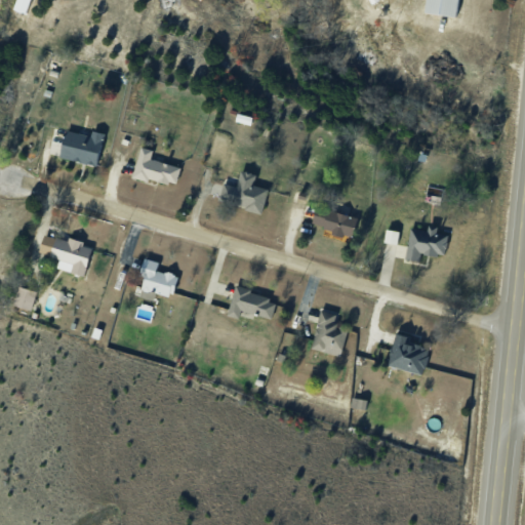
[(462,0),(431,0),(430,12),(461,16),(462,0)]
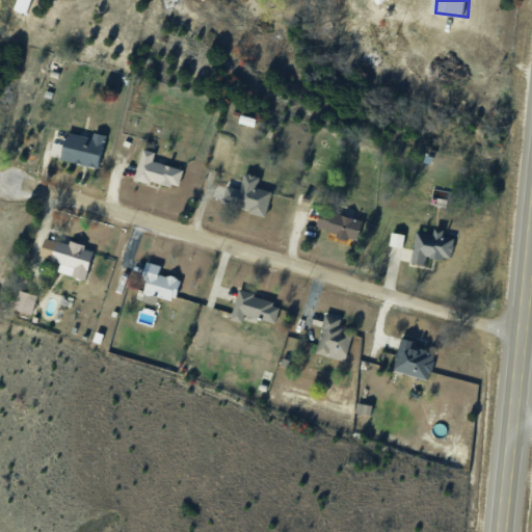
[(99,169),(109,135),(94,131),(92,136),(71,131),(62,159),(99,169)]
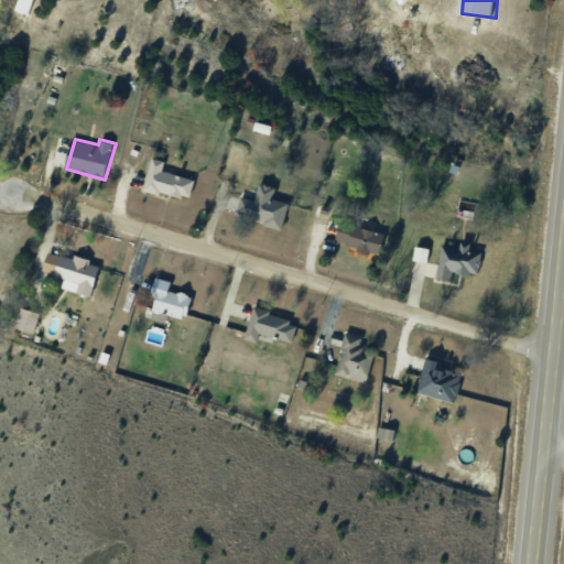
[(144,188),(190,199),(195,177),(164,171),(166,161),(152,158),(144,188)]
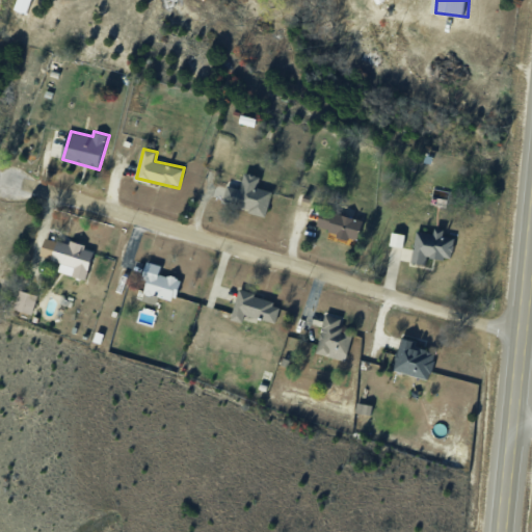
[(261,187),(264,177),(246,173),(243,188),(229,185),(223,205),(268,215),(274,190),(261,187)]
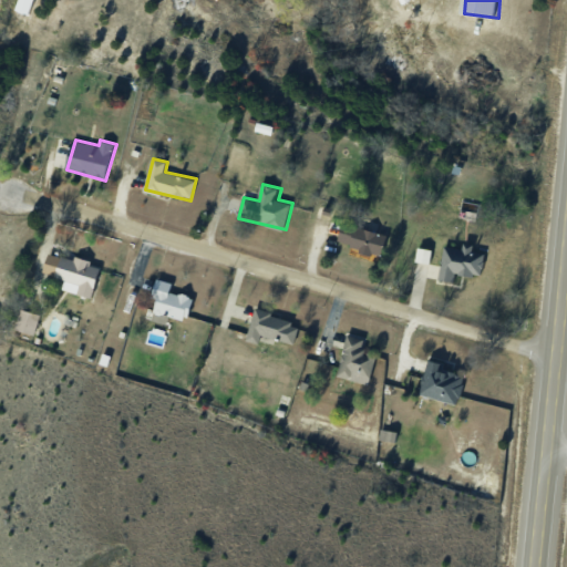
[(391,234),(344,223),(340,246),(385,256),(391,234)]
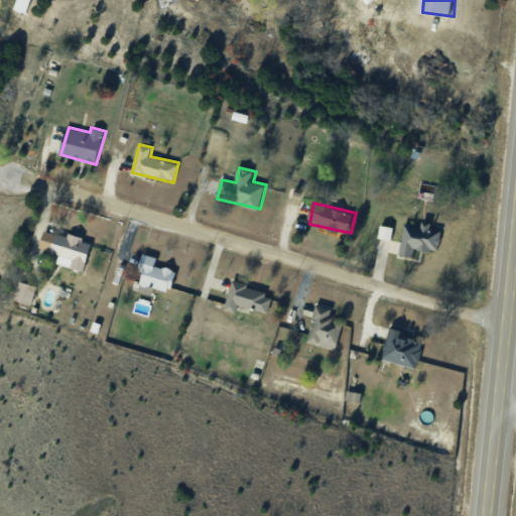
[(400,255),(417,258),(419,248),(437,251),(442,228),(407,221),(400,255)]
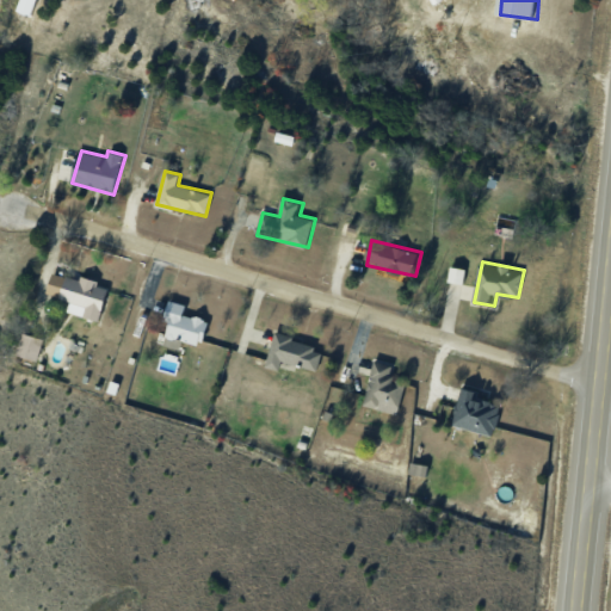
[(63,300),(71,301),(69,313),(102,319),(109,283),(67,276),(63,300)]
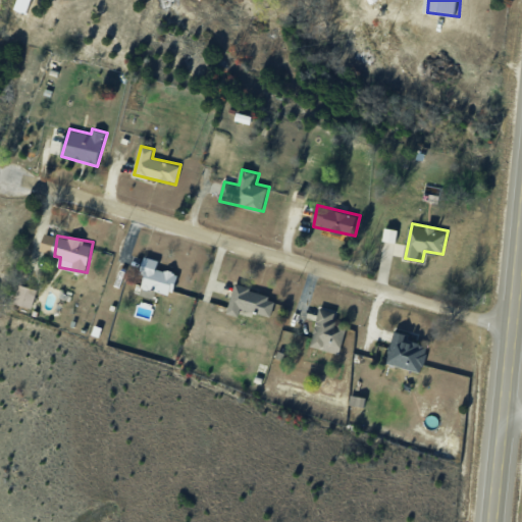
[(173,294),(177,273),(159,269),(160,260),(146,257),(140,286),(173,294)]
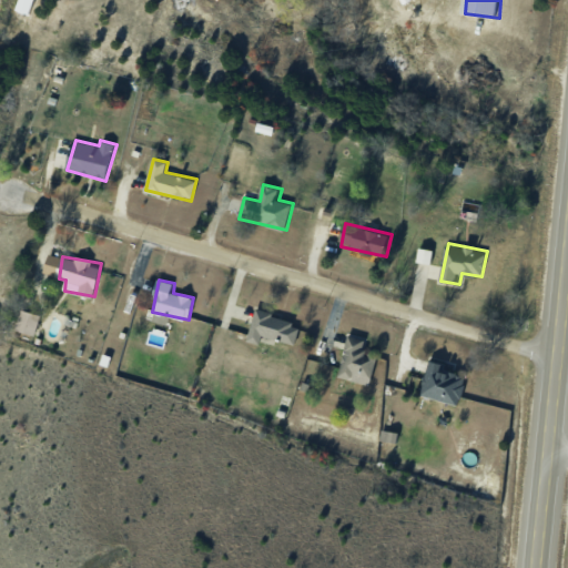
[(41,316),(24,310),(18,327),(34,334),(41,316)]
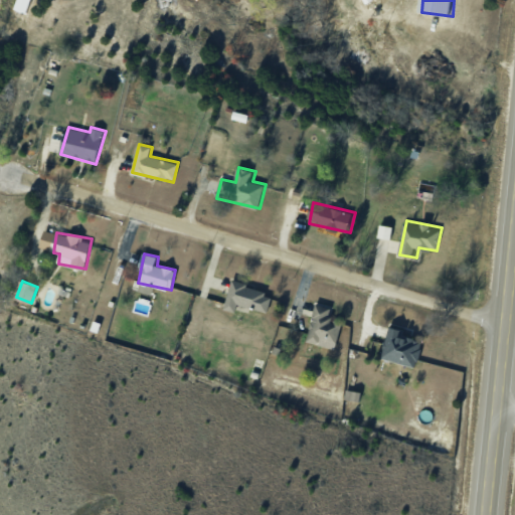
[(237,311),(238,305),(270,311),(274,291),(230,282),(225,309),(237,311)]
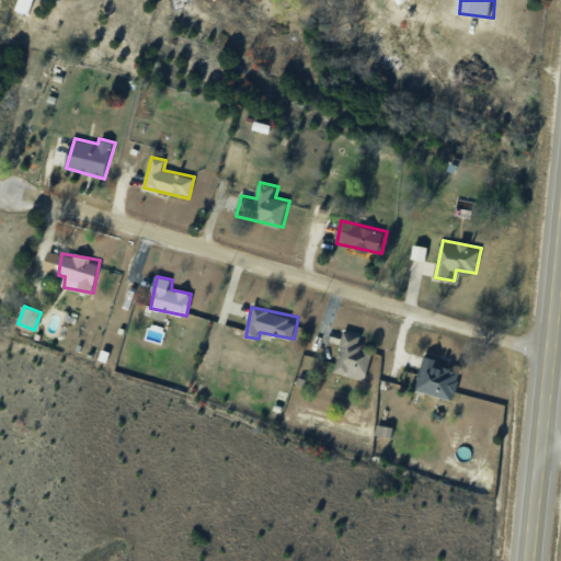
[(362,335),(345,331),(335,371),(366,379),(374,350),(359,346),(362,335)]
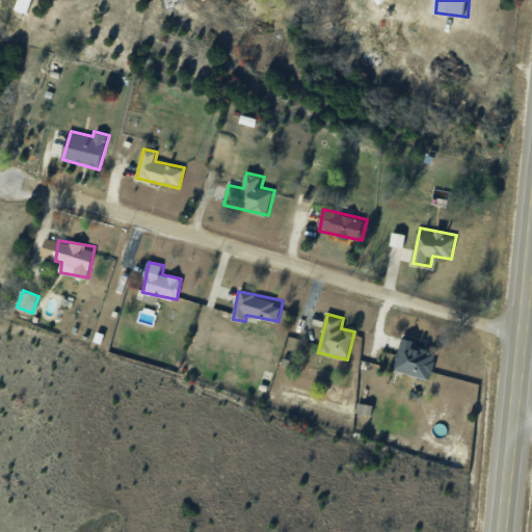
[(394,369),(429,378),(437,348),(401,339),(394,369)]
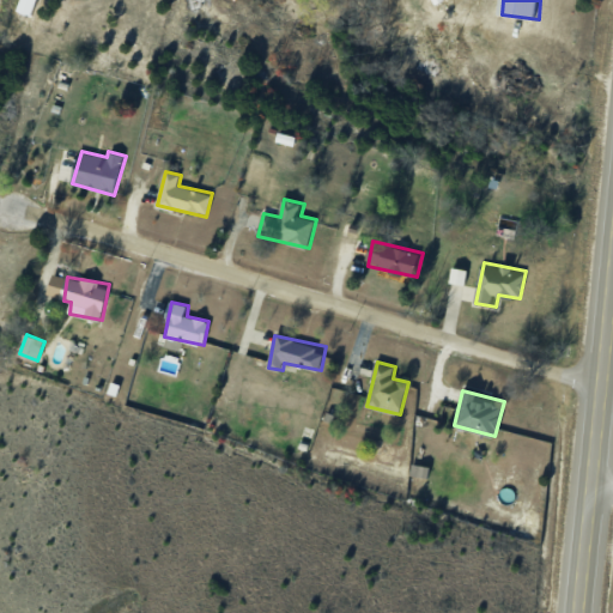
All buildings are outlined.
